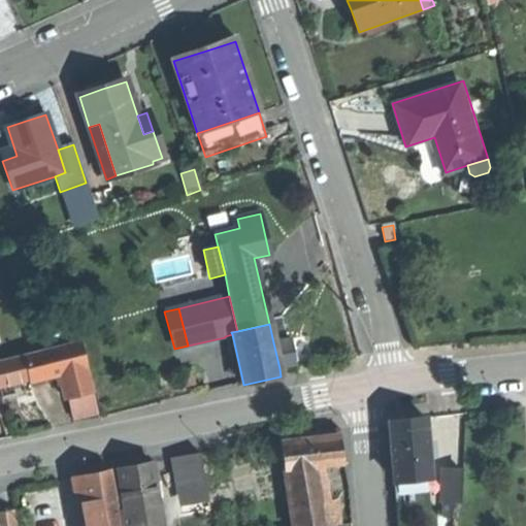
[(289,339),(273,342),(280,368),(295,364),(289,339)]
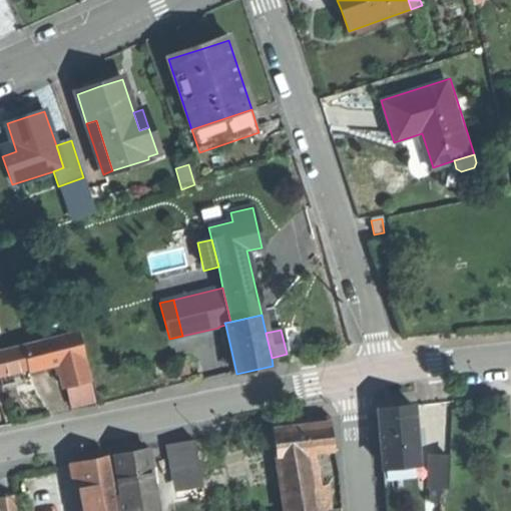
[(24,346),(30,373),(45,369),(58,366),(63,390),(66,389),(91,383),(79,333),(24,346)]
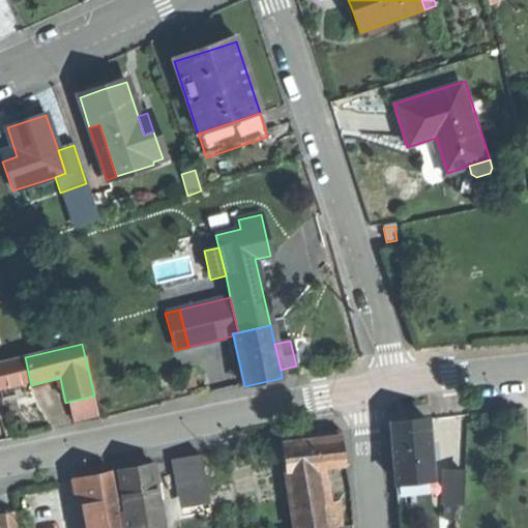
[(99,418),(94,396),(68,402),(74,423),(99,418)]
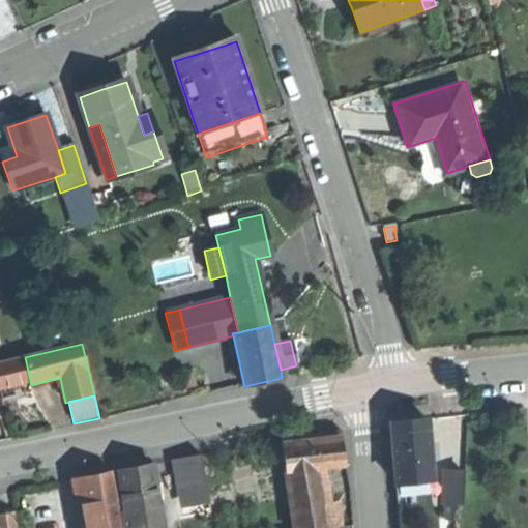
[(434,459),(433,445),(428,445),(426,421),(406,422),(388,424),(393,484),(430,480),(428,460),(434,459)]
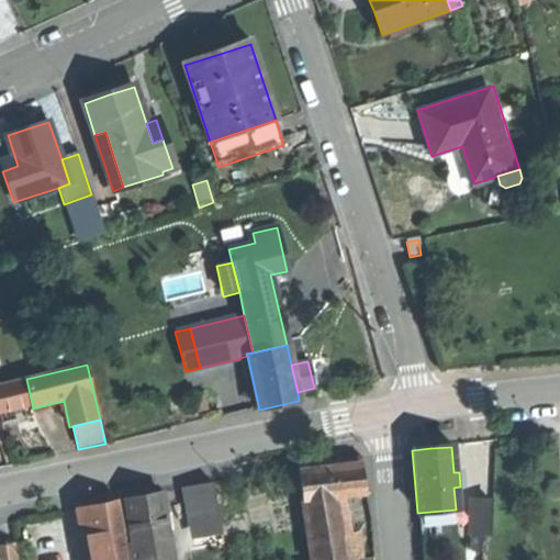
[(302,503),(339,499),(365,495),(360,459),(298,468),(302,503)]
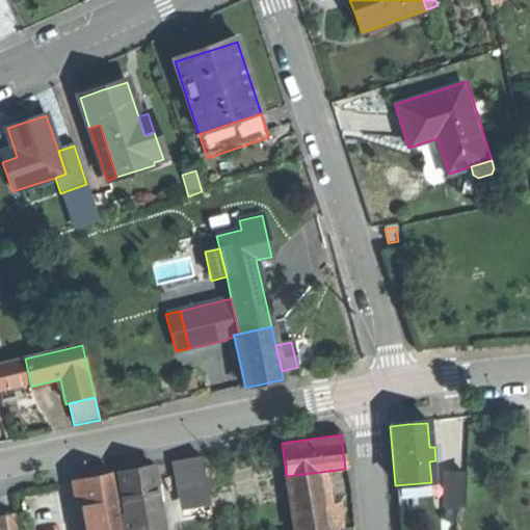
[(177,489),(205,484),(200,457),(173,462),(177,489)]
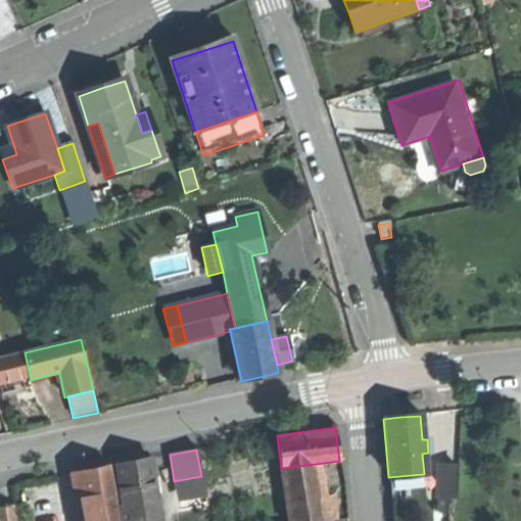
[(123,498),(126,520),(159,520),(149,461),(134,463),(117,466),(123,498)]
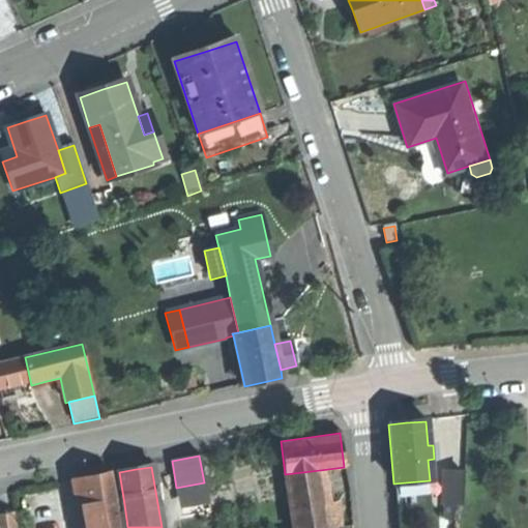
[(324,505),(320,470),(285,474),(292,527),(339,527),(338,504),(324,505)]
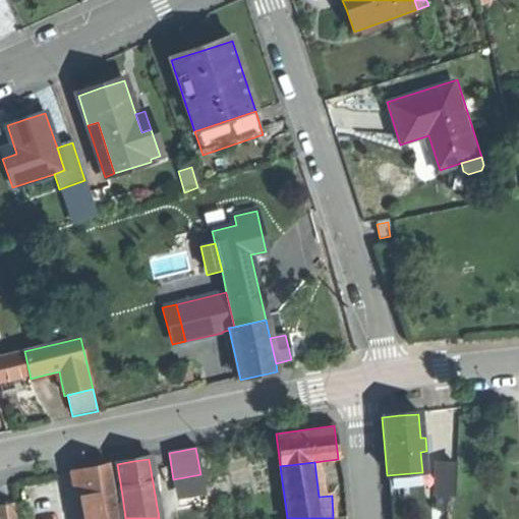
[(83,502),(113,497),(108,466),(91,469),(78,471),(82,496),(83,502)]
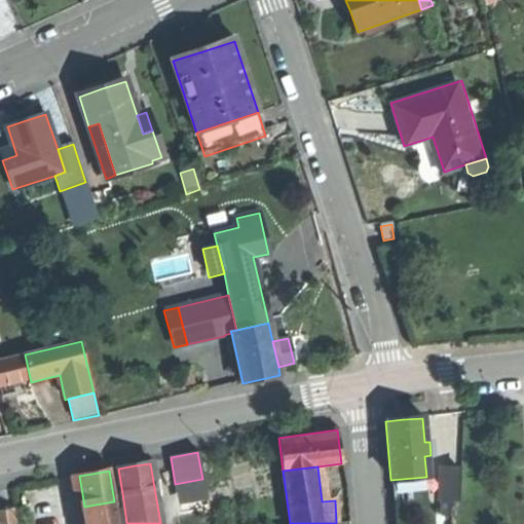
[(438,500),(449,501),(458,501),(459,473),(439,472),(438,500)]
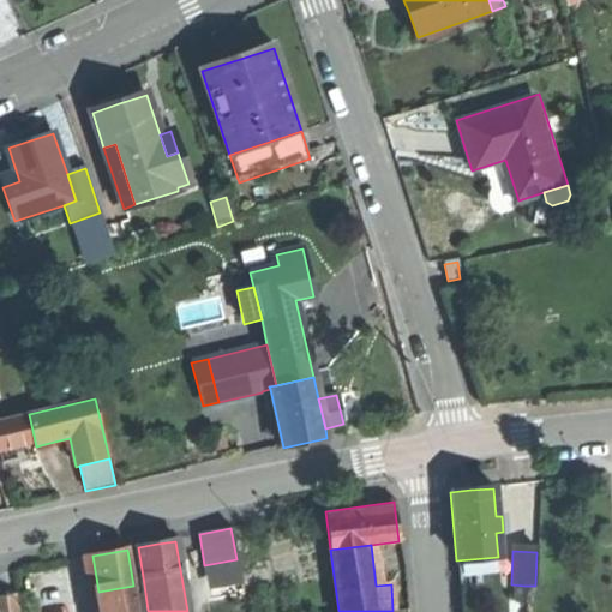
[(240,583),(237,559),(204,565),(209,589),(240,583)]
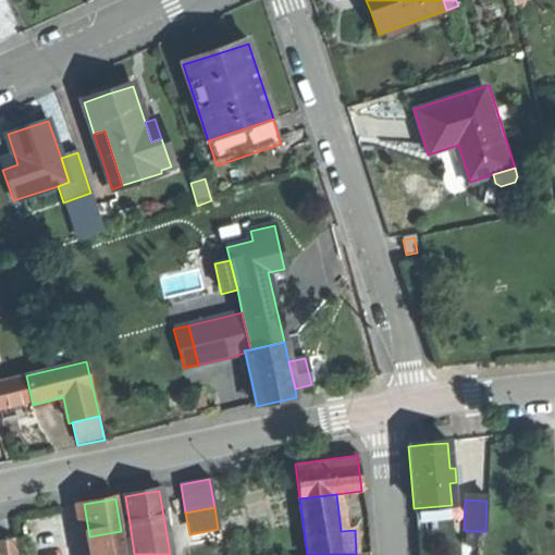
[(192,545),(220,540),(218,529),(189,534),(192,545)]
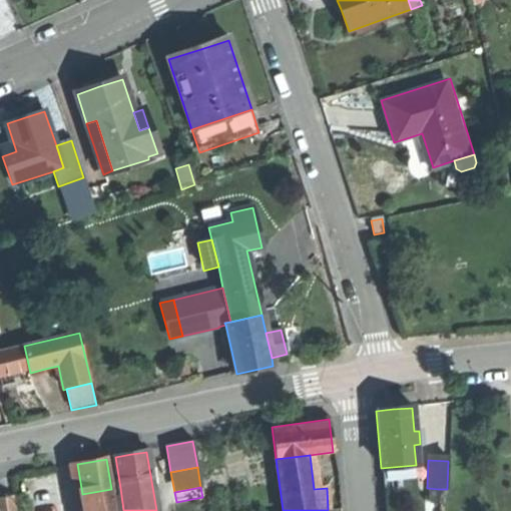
[(85,510),(82,494),(81,488),(73,489),(77,510),(85,510)]
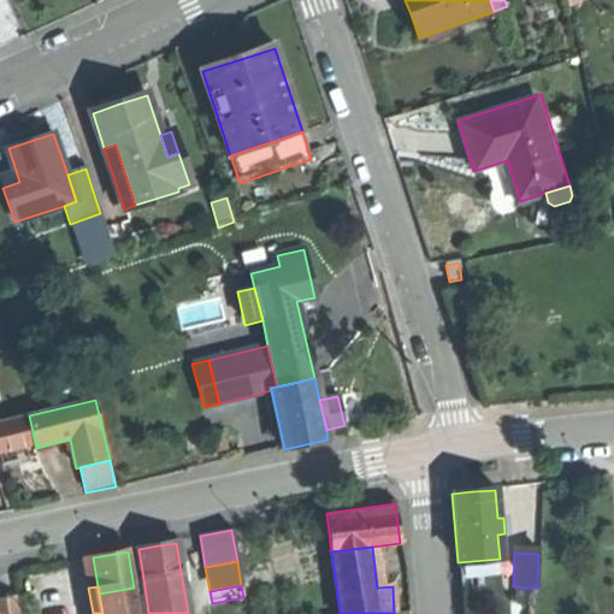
[(148,613),(145,586),(136,588),(142,613),(148,613)]
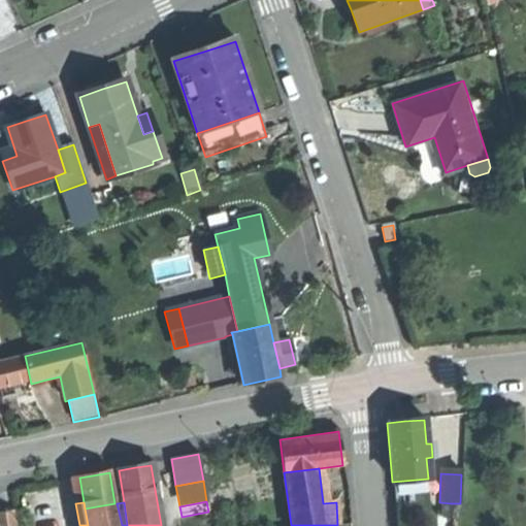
[(451,521),(451,503),(439,502),(441,520),(451,521)]
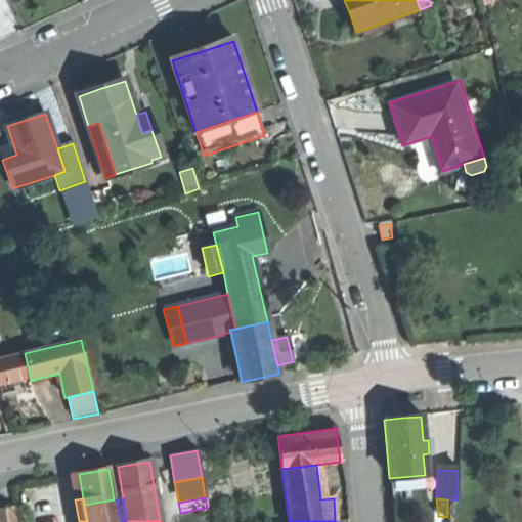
[(118,521),(114,499),(84,505),(87,521),(118,521)]
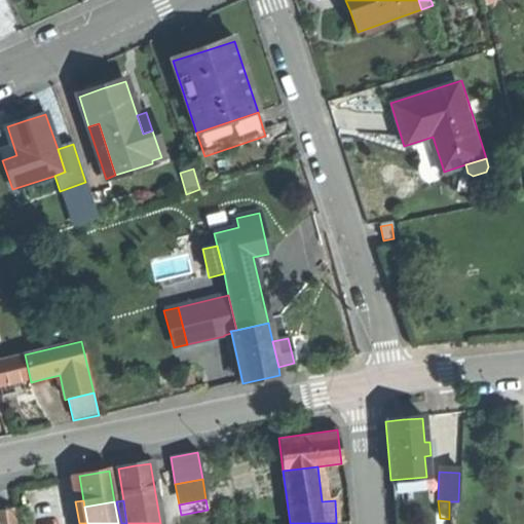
[(17,523),(15,511),(0,513),(0,523),(17,523)]
